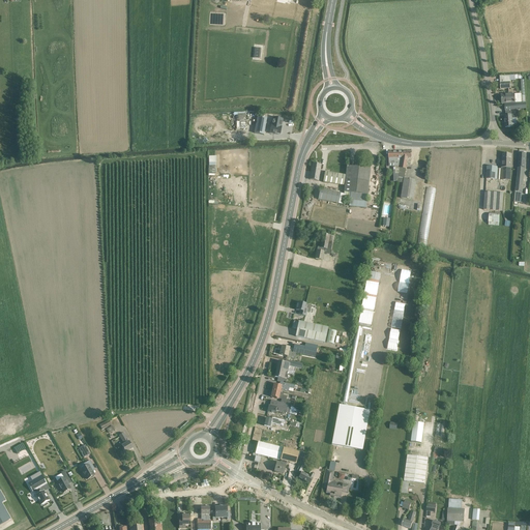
[(500,77),(501,89),(510,89),(509,76),(500,77)]
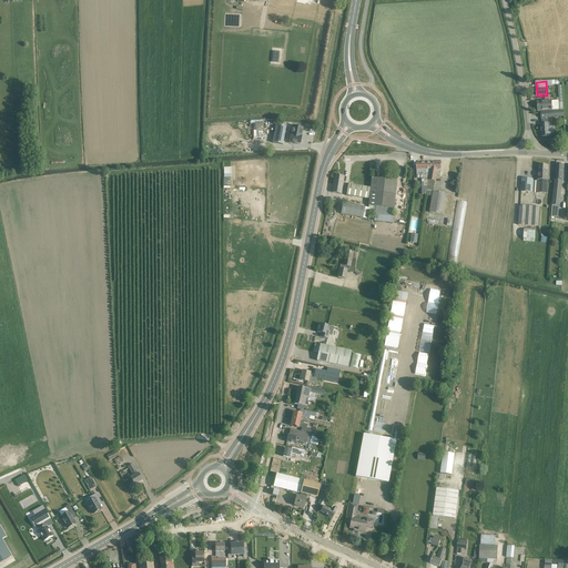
[(557,101),(551,101),(537,102),(538,111),(563,109),(561,87),(558,87),(559,99),(557,99),(557,101)]
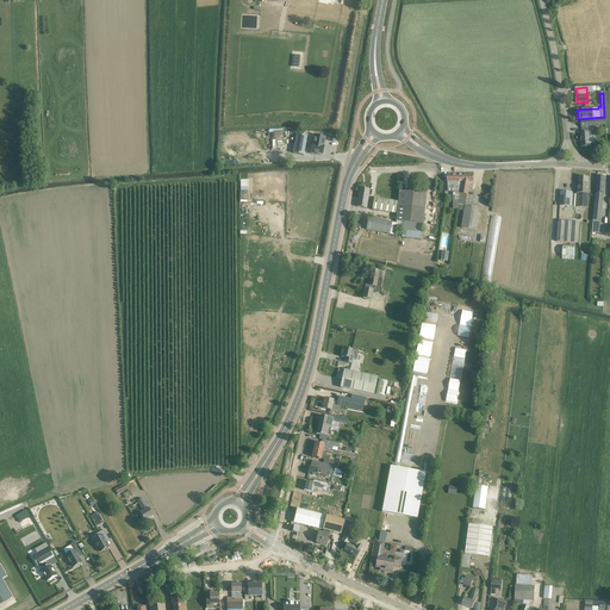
[(589,132),(589,126),(583,126),(583,132),(580,132),(582,147),(590,145),(590,143),(595,143),(595,136),(593,131),(589,132)]
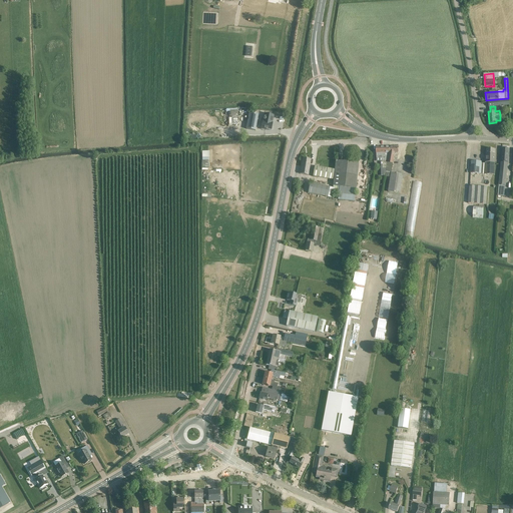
[(220,122),(224,116),(218,111),(213,117),(220,122)]
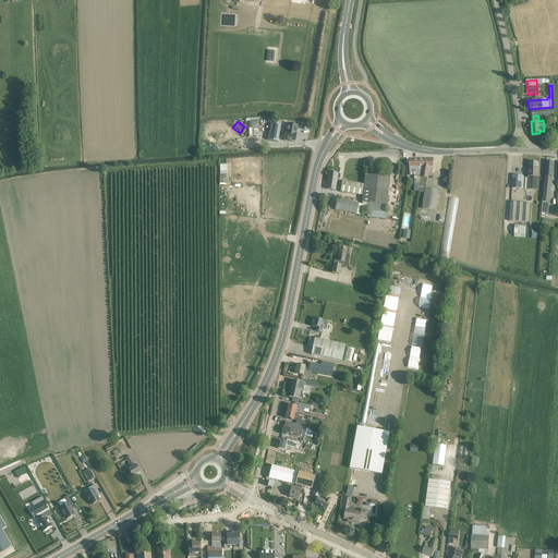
[(271,123),(268,141),(278,142),(280,125),(271,123)]
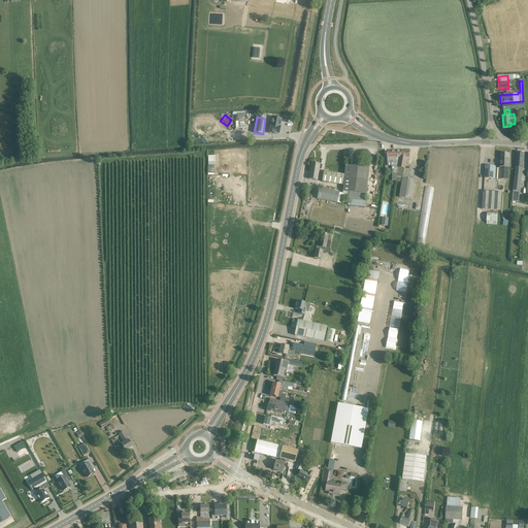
[(270,125),(269,133),(273,134),(273,133),(278,134),(281,127),(279,127),(282,120),(272,118),(271,125),(270,125)]
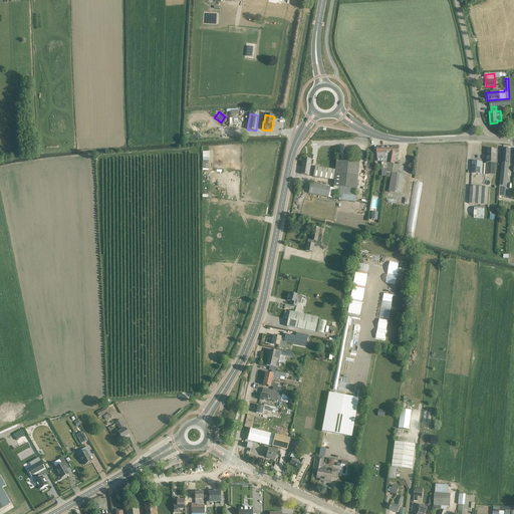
[(390,148),(376,148),(376,154),(377,154),(377,159),(383,159),(383,161),(383,166),(381,166),(381,175),(387,175),(391,153),(390,148)]
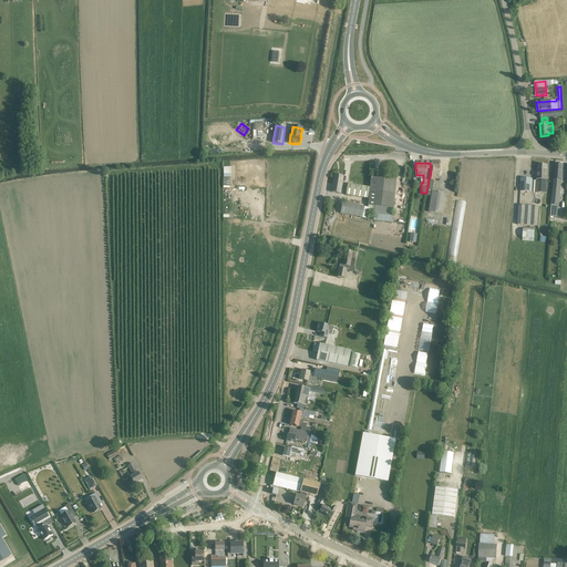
[(426,193),(426,195),(431,196),(429,212),(442,214),(446,193),(433,191),(434,181),(436,168),(440,168),(440,163),(430,163),(431,168),(426,193)]
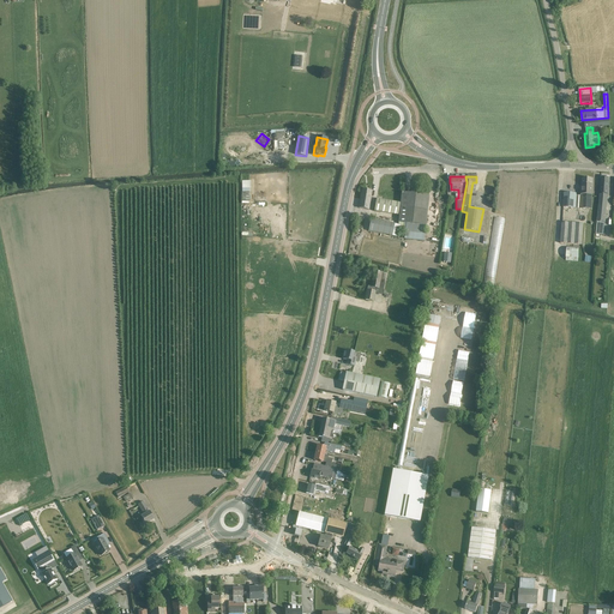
[(601,176),(600,194),(596,229),(605,229),(608,194),(609,178),(601,176)]
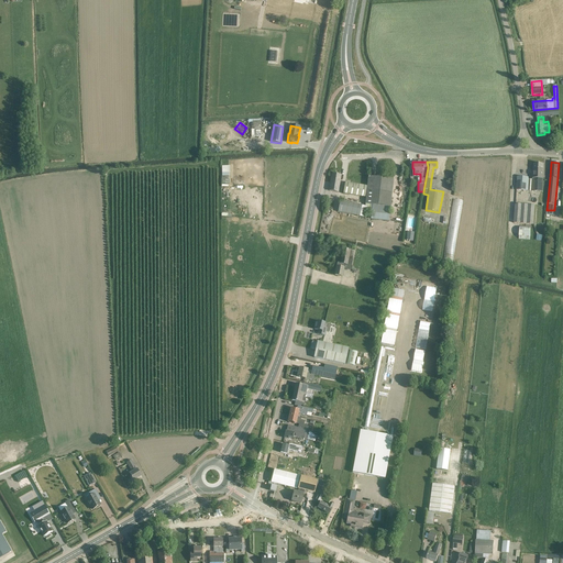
[(533,163),(532,178),(532,179),(529,179),(529,177),(517,177),(516,190),(528,191),(532,191),(543,191),(543,178),(544,164),(533,163)]
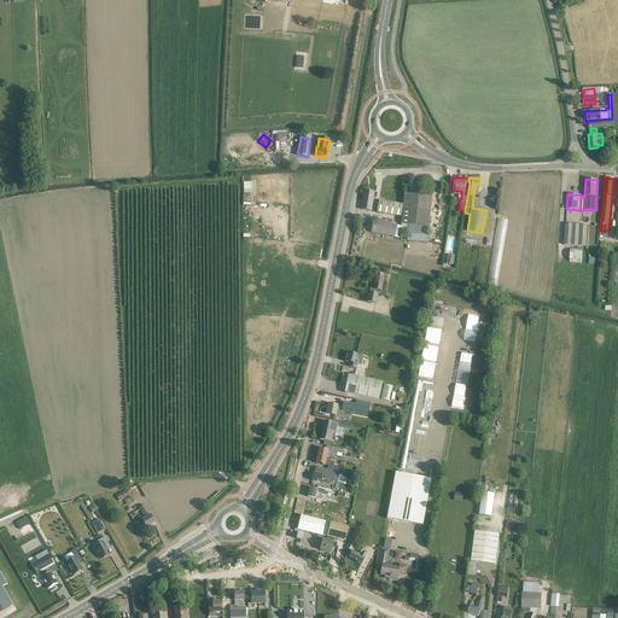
[(372,211),(372,205),(374,192),(363,190),(361,209),(372,211)]
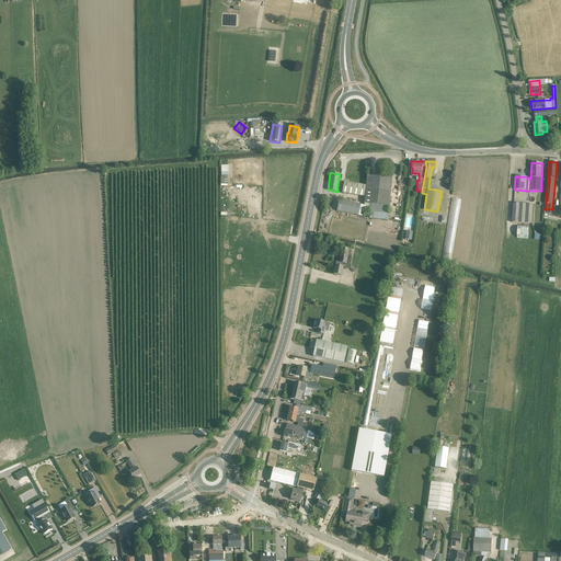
[(388,214),(392,179),(367,175),(366,186),(342,183),(341,192),(348,193),(347,195),(365,197),(364,204),(364,207),(370,207),(369,213),(388,214)]
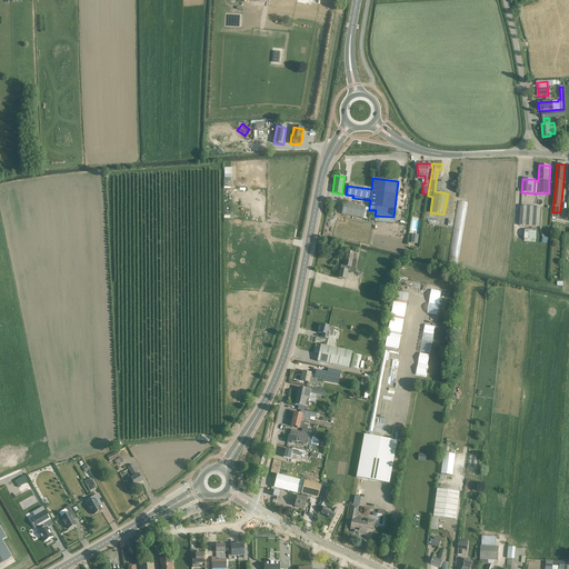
[(343,203),(341,215),(363,219),(366,208),(343,203)]
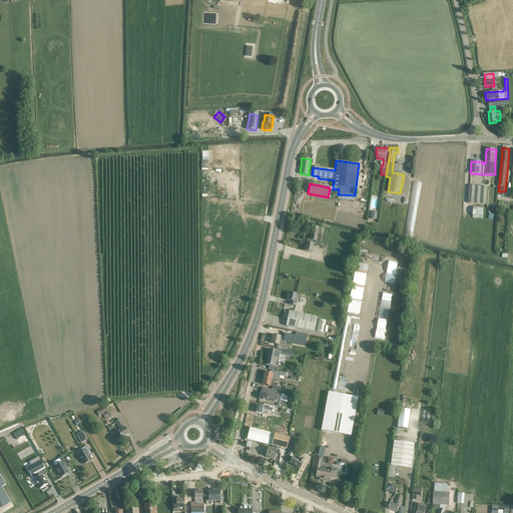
[(469,185),(468,203),(486,204),(487,187),(469,185)]
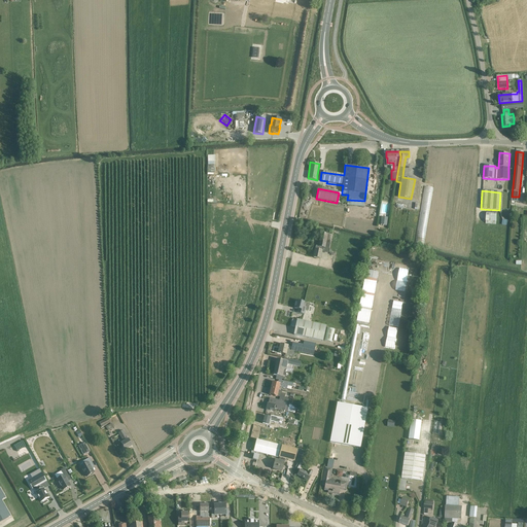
[(486,212),(485,223),(495,223),(499,223),(499,216),(496,216),(496,212),(486,212)]
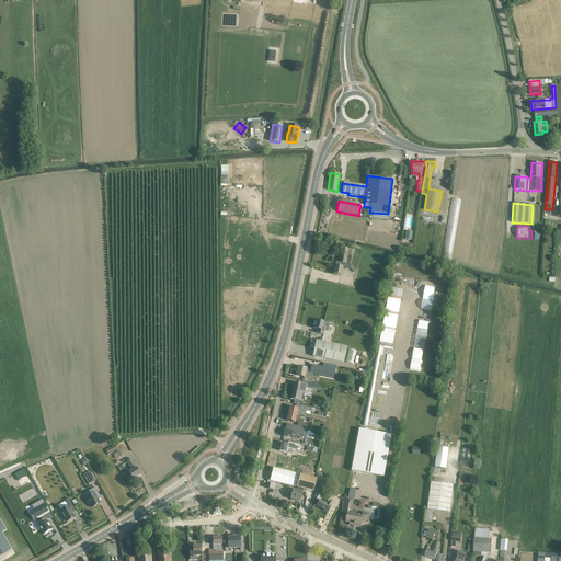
[(335,265),(333,274),(341,276),(343,268),(343,263),(351,264),(352,256),(353,250),(348,250),(348,249),(342,248),(339,262),(336,262),(335,265)]
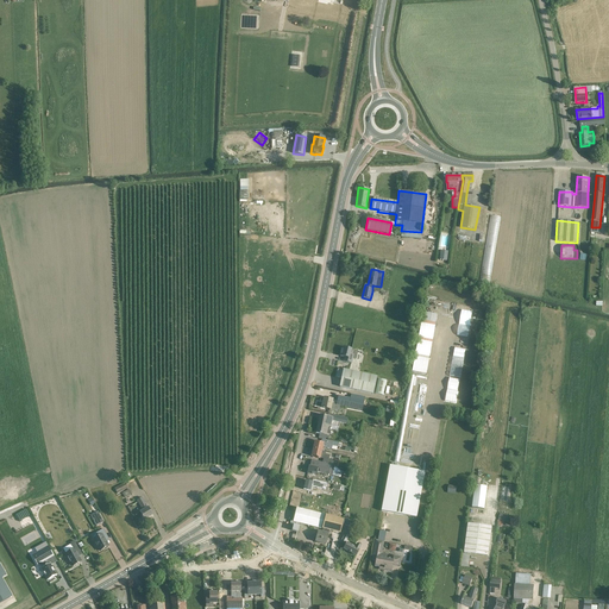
[(343,347),(340,357),(344,357),(343,362),(352,364),(352,359),(356,359),(358,352),(352,350),(343,347)]
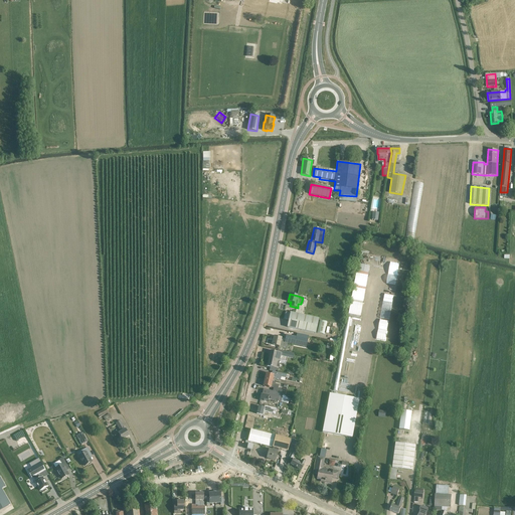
[(347,316),(359,318),(362,302),(350,299),(347,316)]
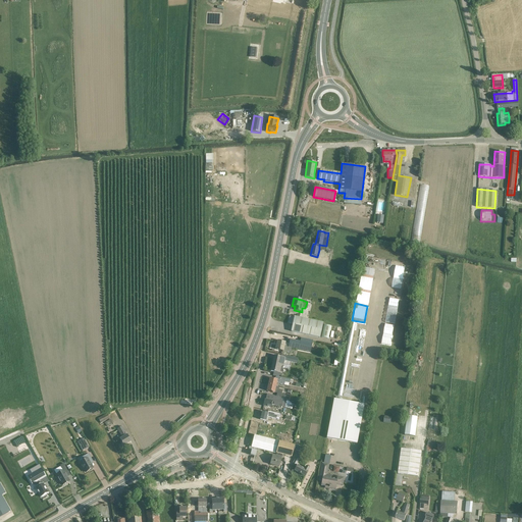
[(290,317),(289,322),(289,324),(293,324),(291,331),(320,337),(323,323),(295,317),(294,317),(291,316),(290,317)]
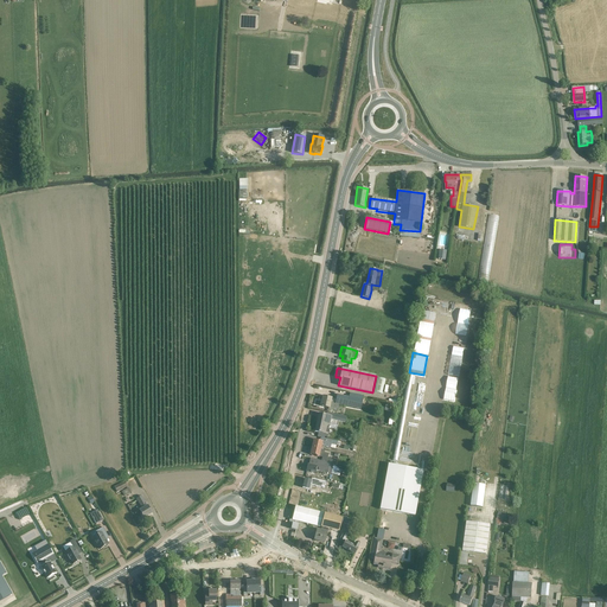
[(443,401),(455,402),(458,377),(446,376),(443,401)]
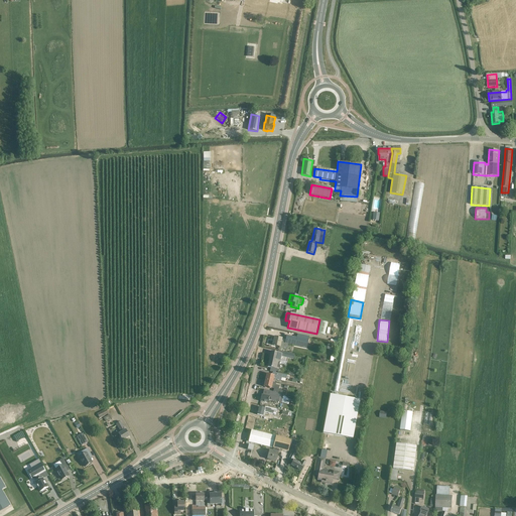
[(320,321),(317,334),(325,335),(328,323),(320,321)]
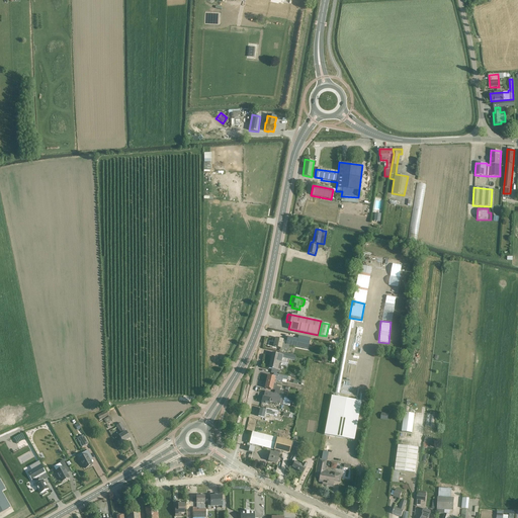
[(275,338),(273,347),(280,348),(280,349),(285,350),(286,345),(289,346),(308,350),(311,338),(298,335),(297,339),(287,337),(286,341),(283,340),(275,338)]
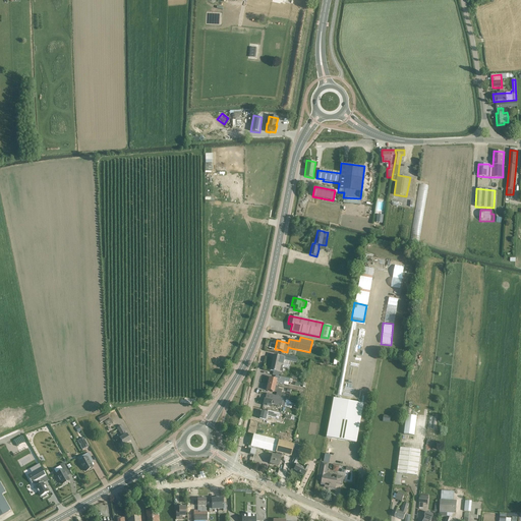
[(281,354),(280,357),(274,355),(270,370),(273,371),(272,375),(280,378),(281,373),(283,363),(289,365),(290,361),(296,362),(297,357),(281,354)]
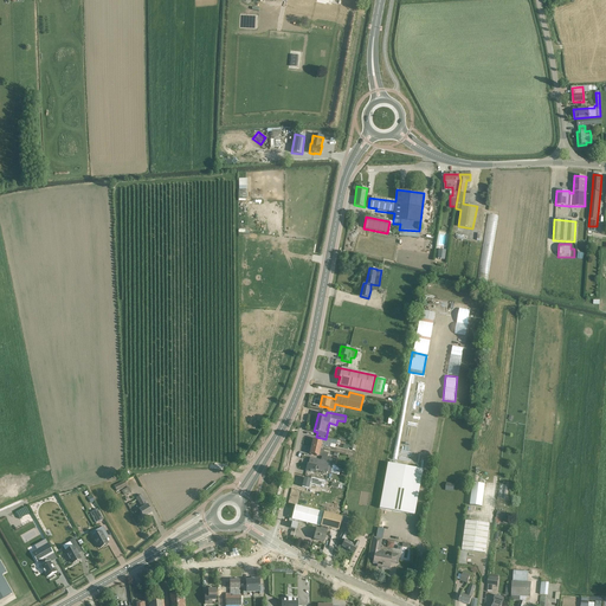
[(321,449),(321,445),(324,445),(324,446),(329,447),(330,444),(340,445),(341,442),(327,438),(326,442),(322,442),(313,439),(311,447),(321,450),(324,450),(321,449)]
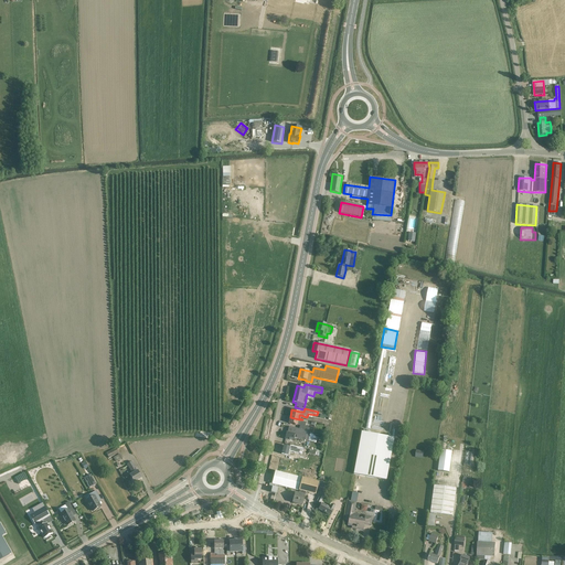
[(299,419),(290,417),(288,424),(300,426),(299,429),(307,432),(309,433),(313,435),(315,428),(309,427),(305,427),(306,423),(301,422),(302,419),(299,419)]
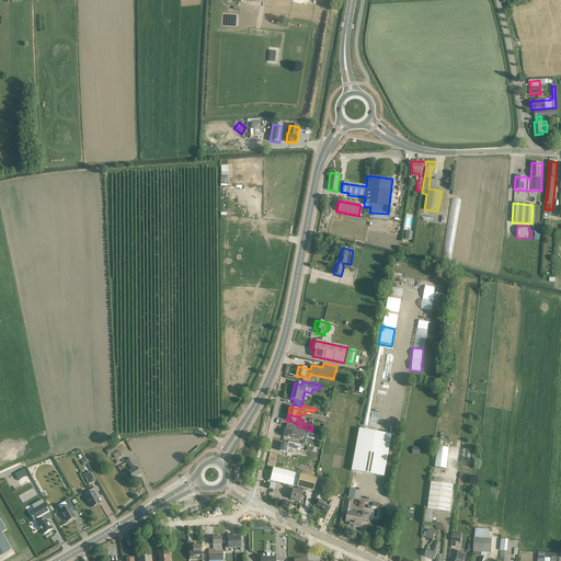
[(292,435),(302,437),(306,438),(323,443),(324,439),(315,434),(311,432),(307,430),(305,428),(297,426),(286,424),(285,430),(284,430),(283,436),(292,438),(292,435)]
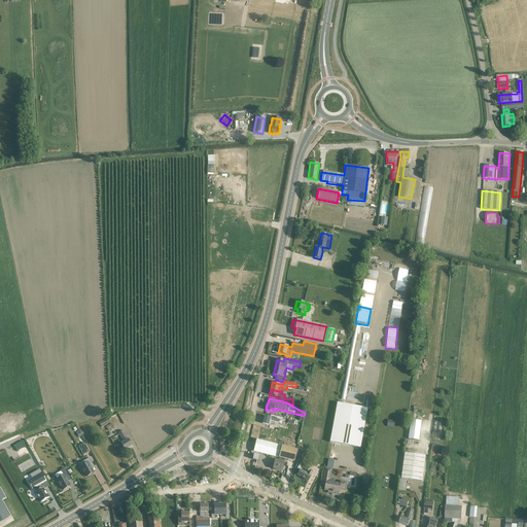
[(337,402),(329,443),(360,448),(367,409),(337,402)]
